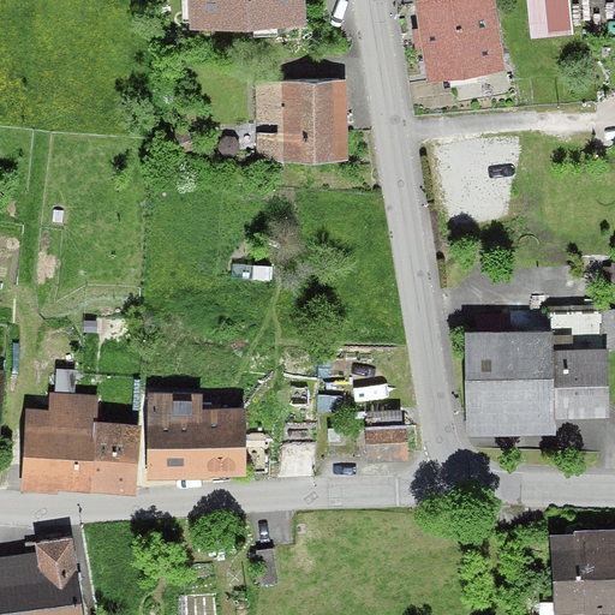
[(316,0),(199,0),(201,25),(317,23),(316,0)]
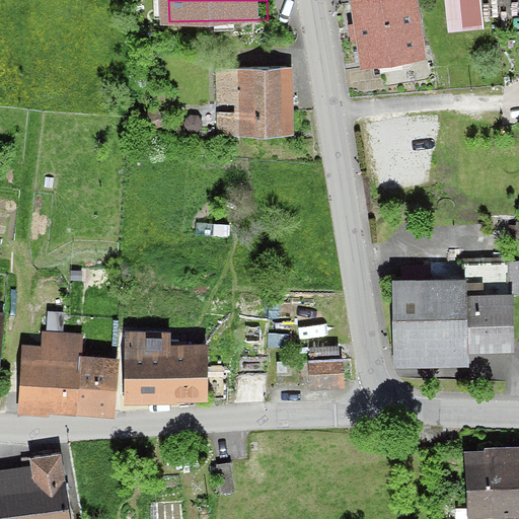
[(420,0),(359,0),(366,66),(426,60),(420,0)]
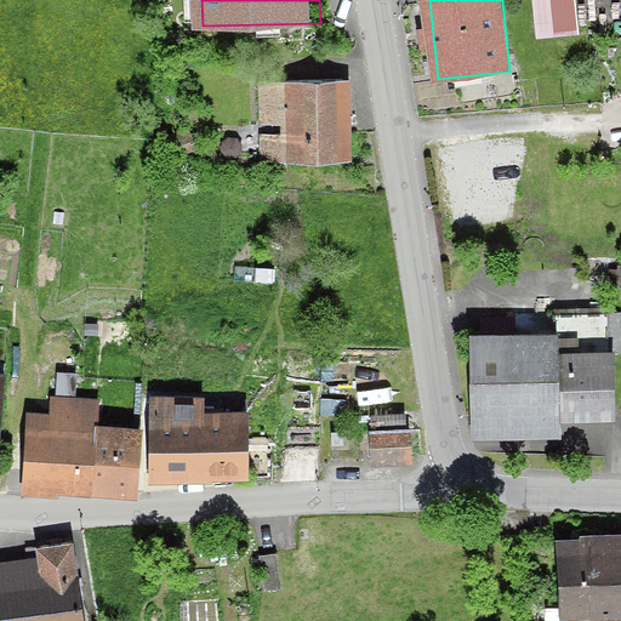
[(581,0),(535,0),(536,36),(581,38),(581,0)]
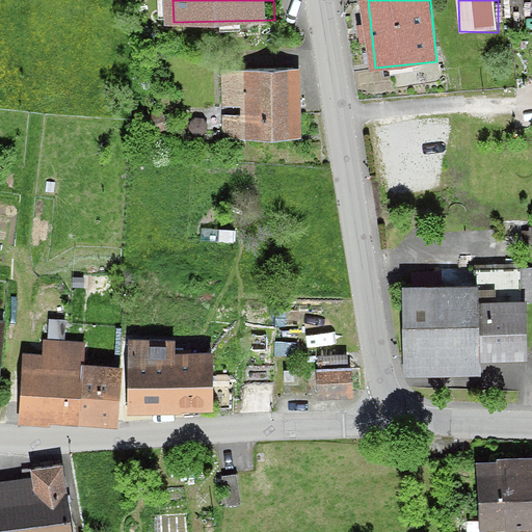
[(306,67),(224,69),(225,138),(307,136),(306,67)]
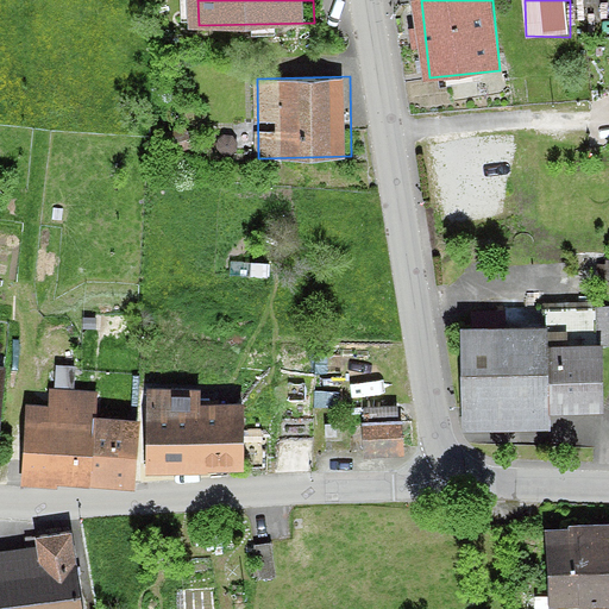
[(547,327),(458,327),(458,434),(547,435),(547,415),(547,344),(547,327)]
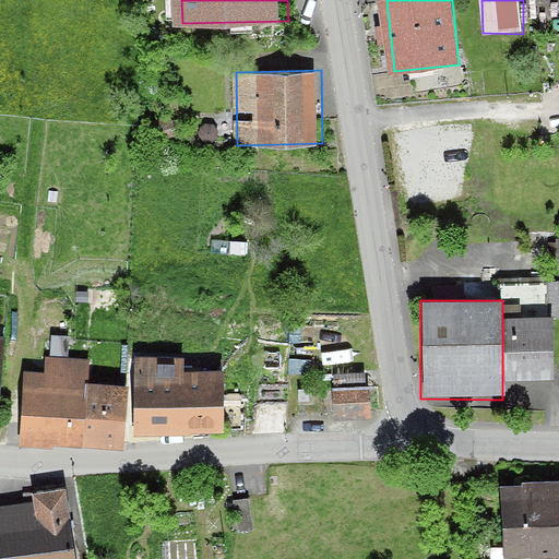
[(554,316),(502,316),(502,381),(554,381),(554,316)]
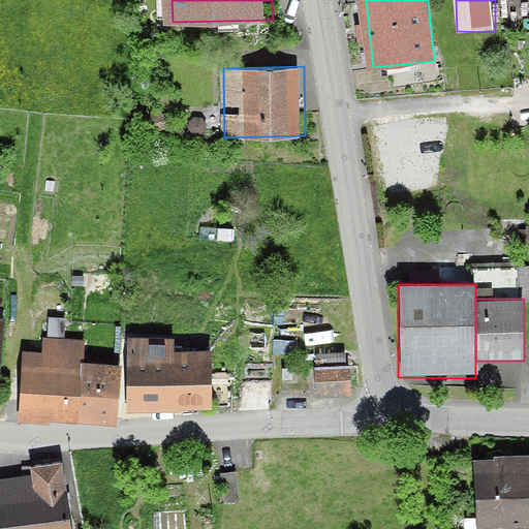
[(211,343),(128,343),(128,411),(211,411),(211,343)]
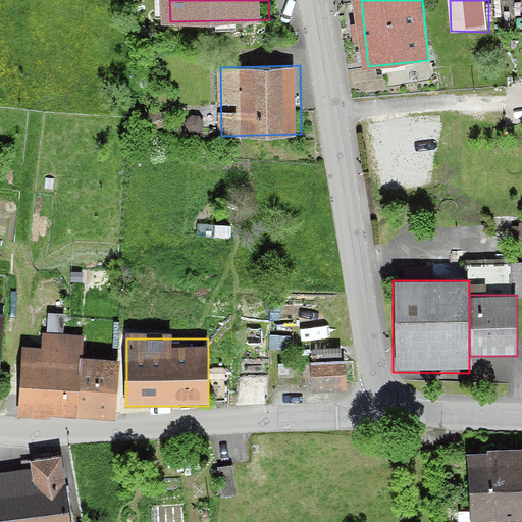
[(119,354),(20,348),(16,417),(115,423),(119,354)]
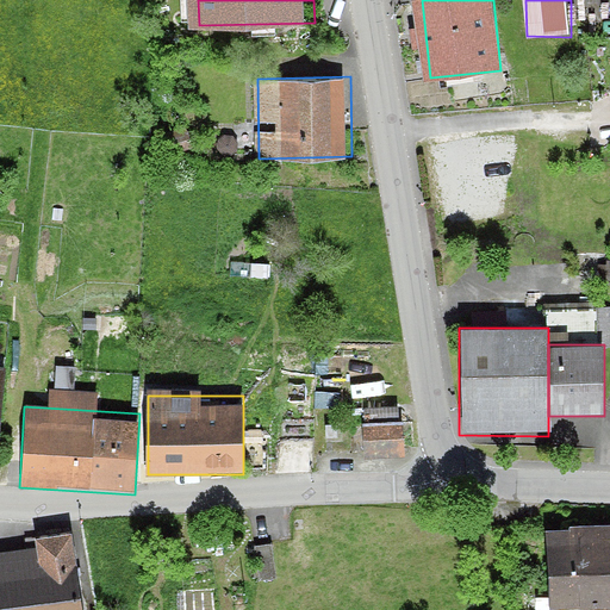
[(408,418),(369,418),(369,455),(408,455),(408,418)]
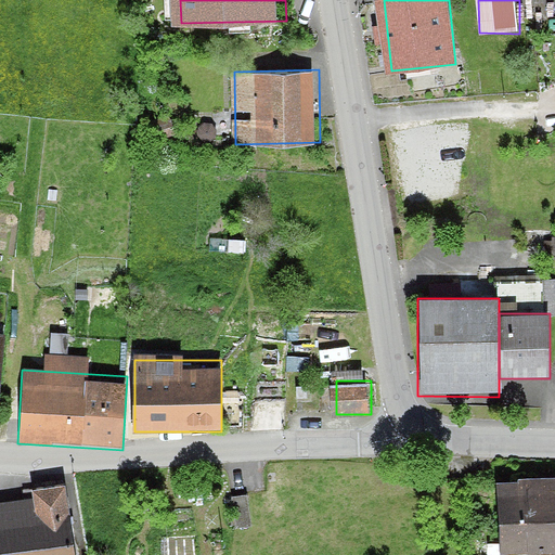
[(306,386),(295,387),(296,398),(307,398),(306,386)]
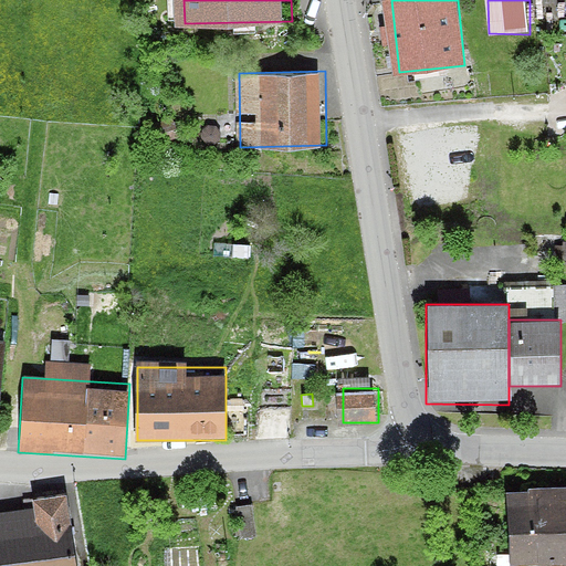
[(565,563),(563,488),(506,490),(510,565),(548,563),(565,563)]
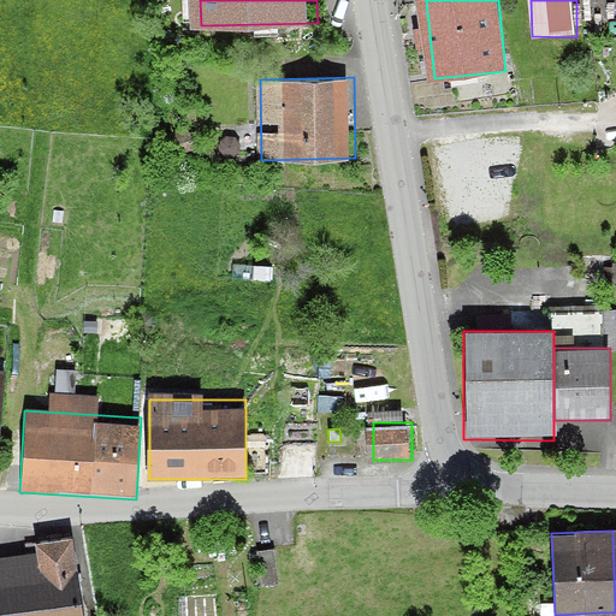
[(92,615),(86,556),(0,564),(0,615),(92,615)]
